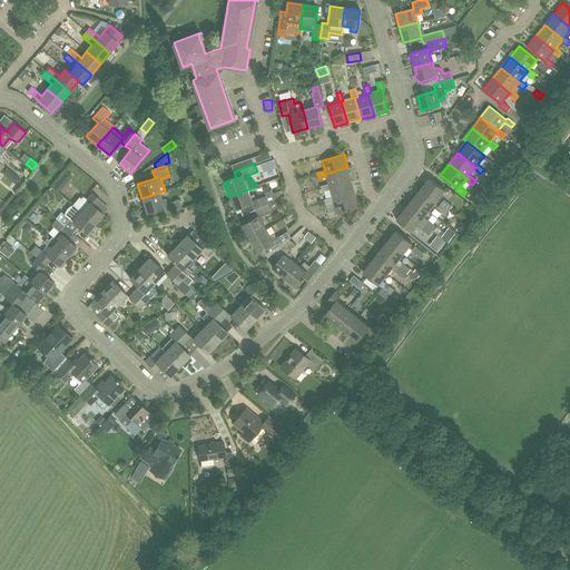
[(328,184),(321,186),(322,192),(331,189),(330,187),(351,180),(347,167),(325,174),(326,176),(328,184)]
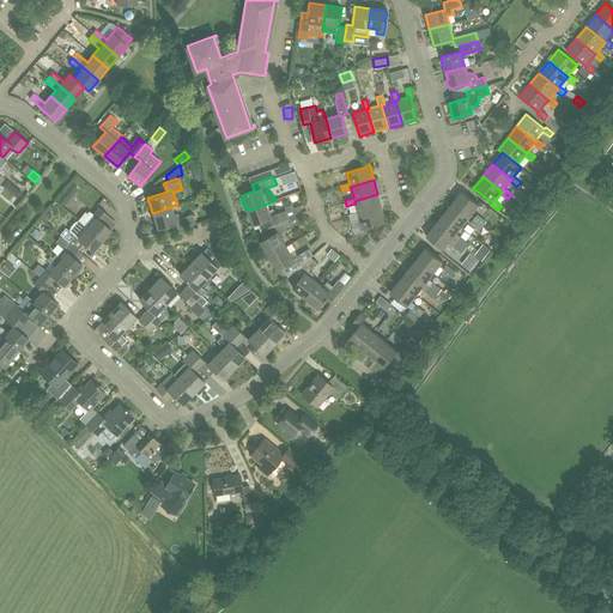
[(462,192),(454,202),(471,216),(479,205),(462,192)]
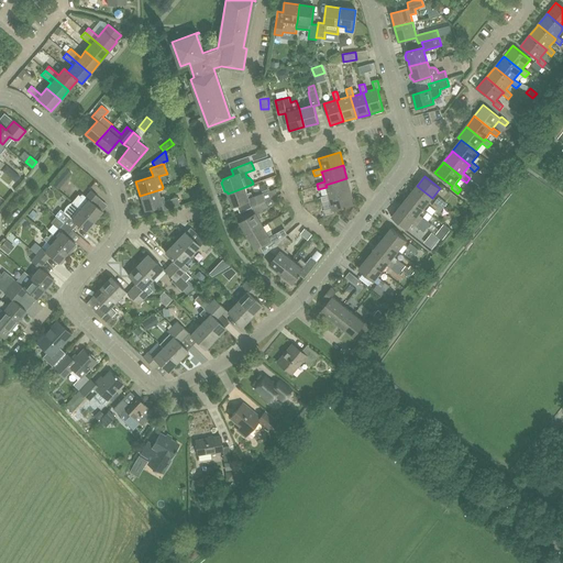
[(329,195),(320,197),(321,202),(330,200),(329,198),(350,191),(346,178),(326,185),(327,187),(329,195)]
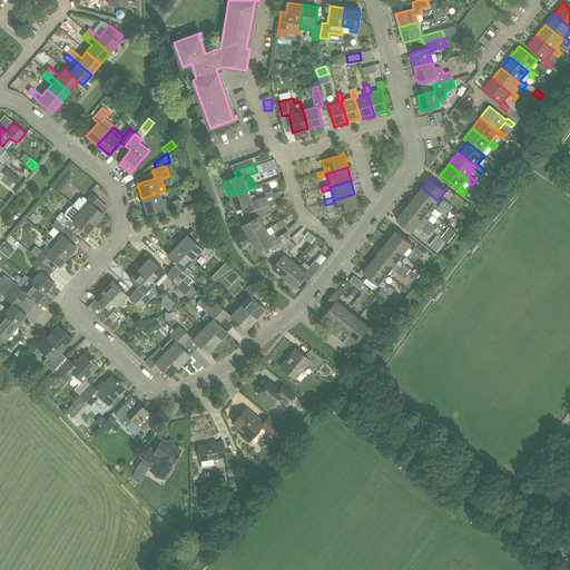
[(57,182),(52,186),(58,190),(62,186),(57,182)]
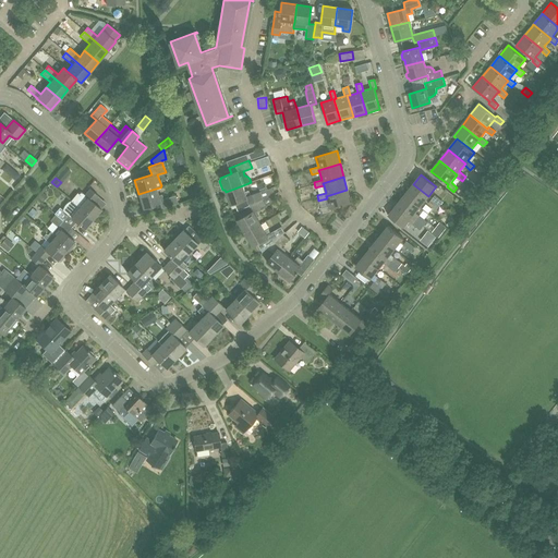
[(190,179),(181,181),(183,189),(192,186),(190,179)]
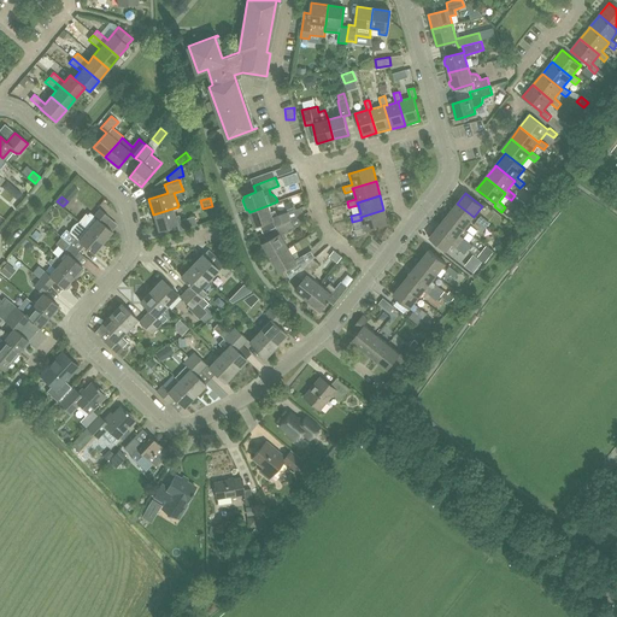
[(457,204),(447,216),(464,229),(474,217),(457,204)]
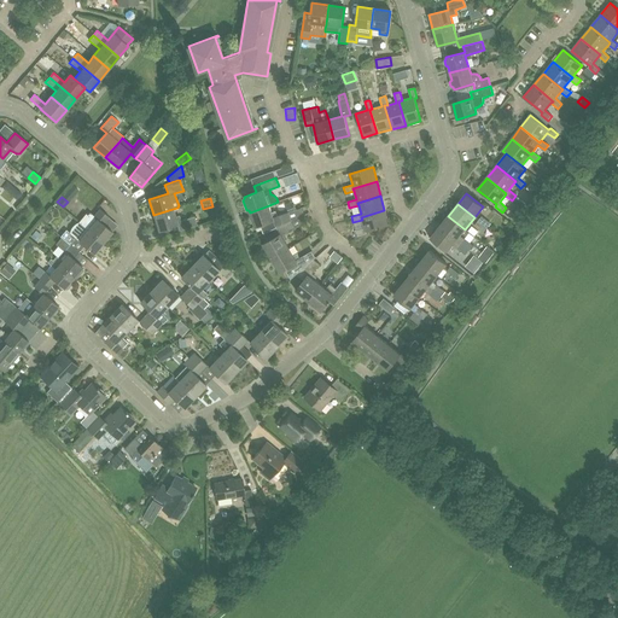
[(269,205),(250,213),(255,227),(261,225),(263,233),(291,221),(289,213),(277,217),(274,211),(272,213),(269,205)]
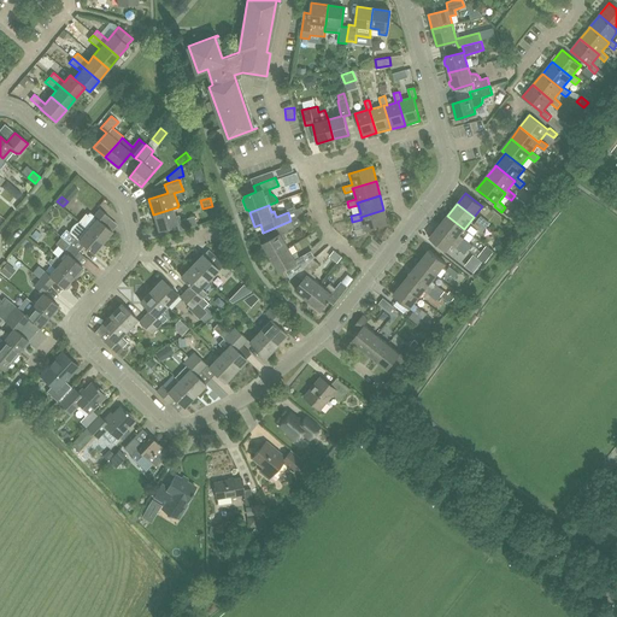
[(172,209),(153,215),(158,230),(160,229),(177,224),(178,230),(197,225),(194,216),(181,221),(180,216),(175,217),(172,209)]
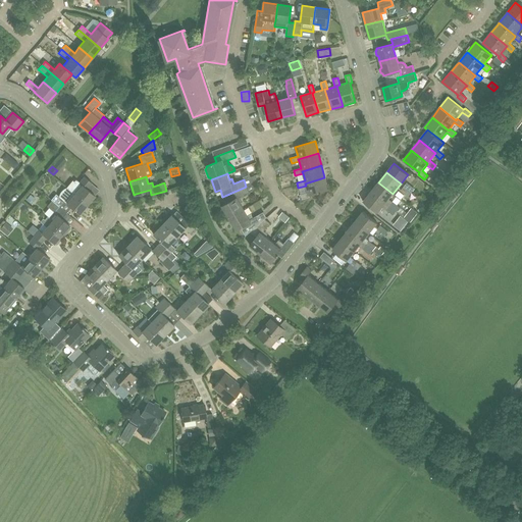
[(72,180),(66,188),(88,205),(95,196),(87,190),(92,184),(85,177),(80,184),(75,179),(73,181),(72,180)]
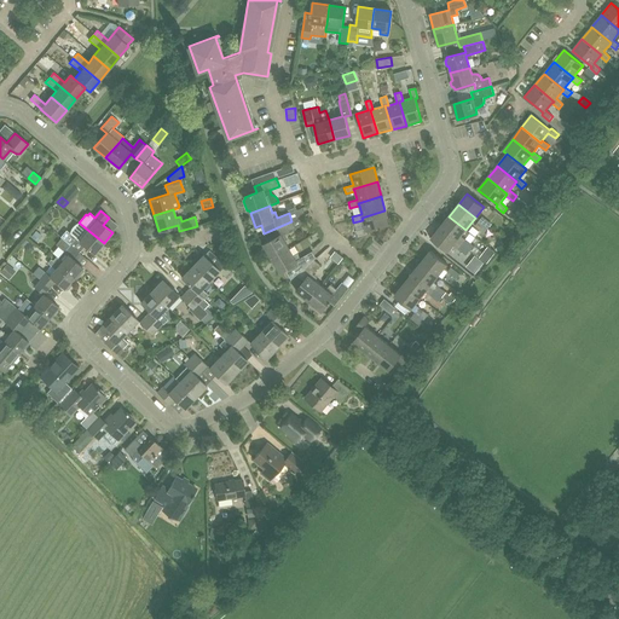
[(365,229),(356,231),(358,237),(366,235),(365,232),(389,225),(385,210),(362,218),(363,220),(365,229)]
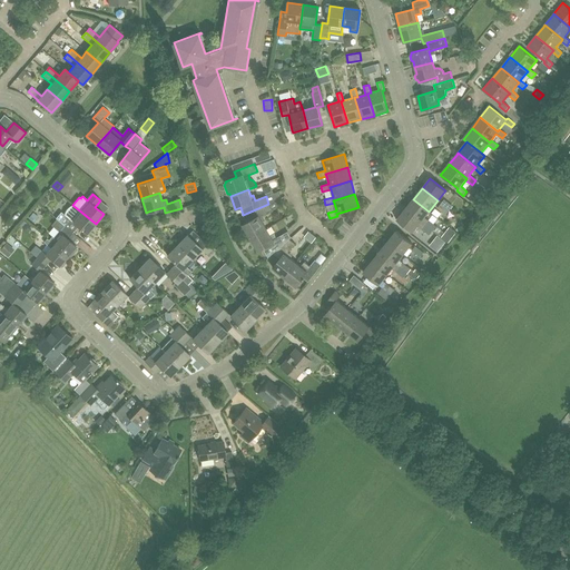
[(413,199),(405,209),(421,222),(429,212),(413,199)]
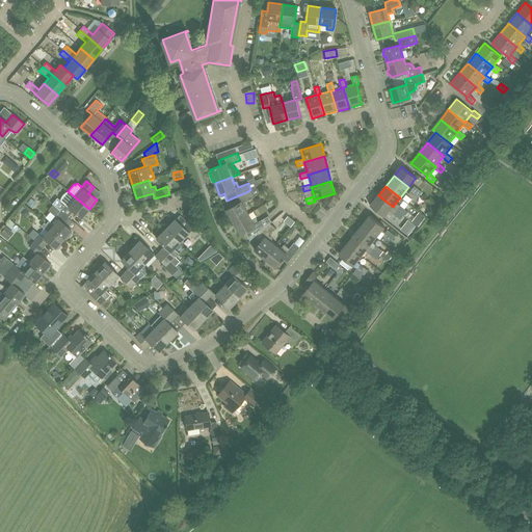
[(415,186),(411,190),(420,196),(422,192),(415,186)]
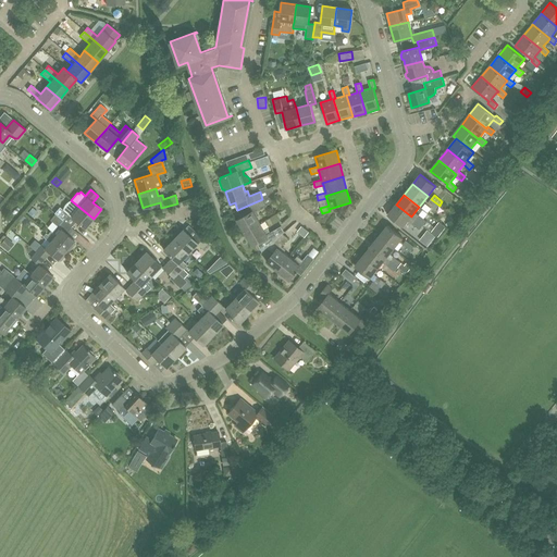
[(242,218),(237,221),(245,233),(260,224),(256,217),(254,213),(257,211),(267,206),(262,199),(237,210),(238,211),(242,218)]
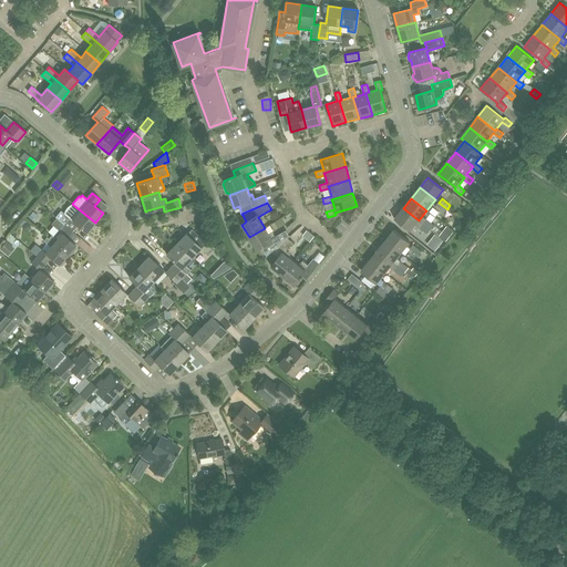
[(439,203),(434,207),(443,214),(447,209),(439,203)]
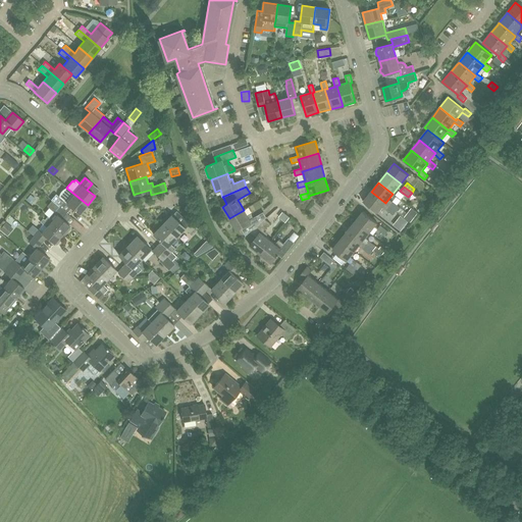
[(55,194),(51,200),(59,206),(67,213),(71,208),(80,214),(88,205),(66,188),(65,188),(61,190),(60,193),(58,197),(55,194)]
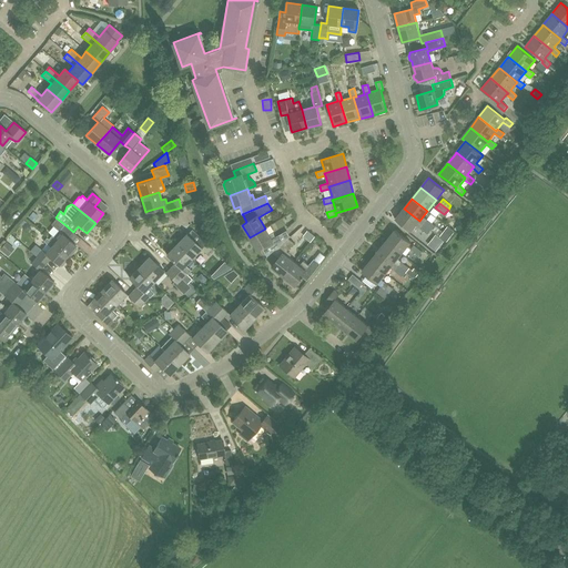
[(404,209),(395,219),(411,231),(419,221),(404,209)]
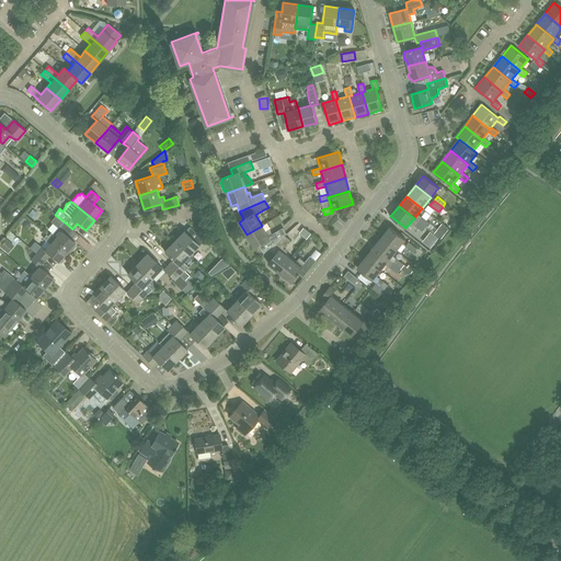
[(33,208),(27,214),(33,218),(37,213),(33,208)]
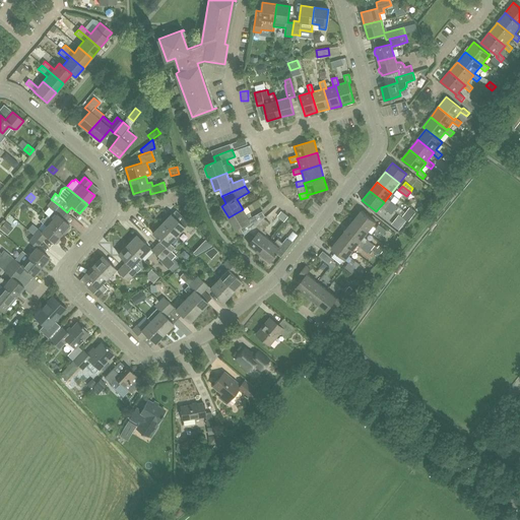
[(390,201),(387,204),(394,210),(398,207),(390,201)]
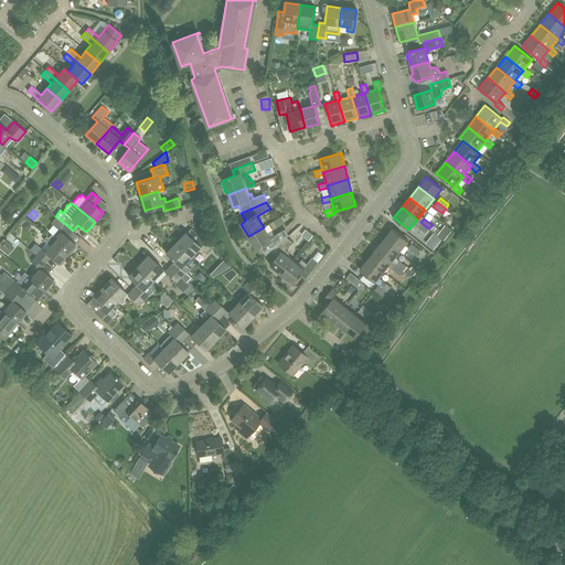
[(420,222),(417,226),(425,233),(428,228),(420,222)]
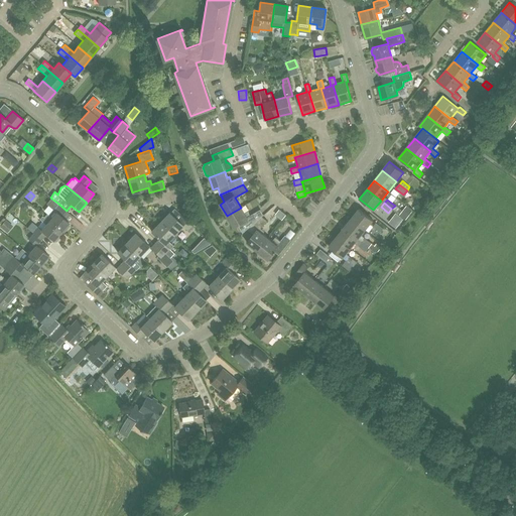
[(46,214),(44,217),(61,232),(65,229),(67,230),(71,226),(69,224),(70,223),(61,217),(67,211),(58,204),(53,210),(56,214),(52,219),(46,214)]
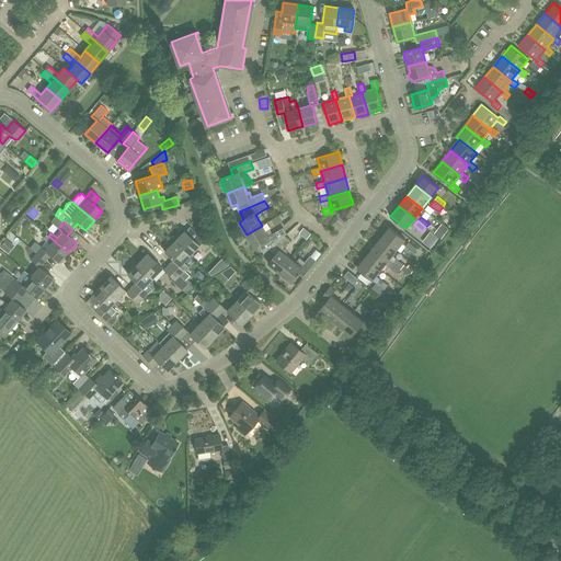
[(262,226),(247,235),(253,248),(259,244),(264,253),(268,250),(273,245),(284,236),(285,236),(286,235),(283,228),(271,235),(268,231),(266,232),(262,226)]
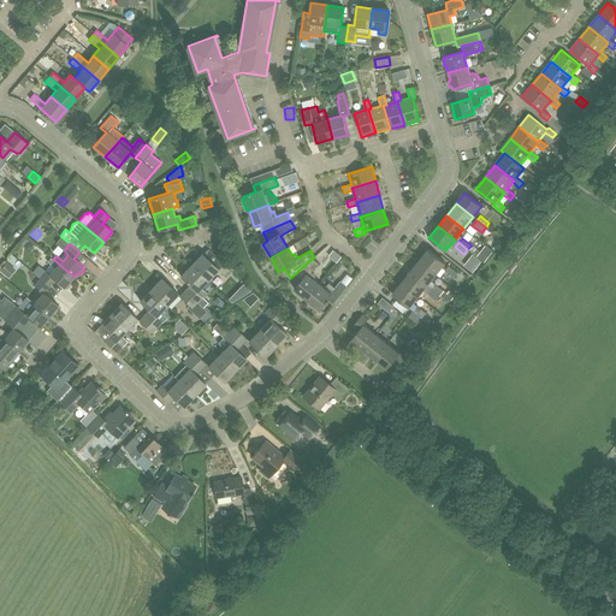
[(428,249),(420,261),(436,274),(445,262),(428,249)]
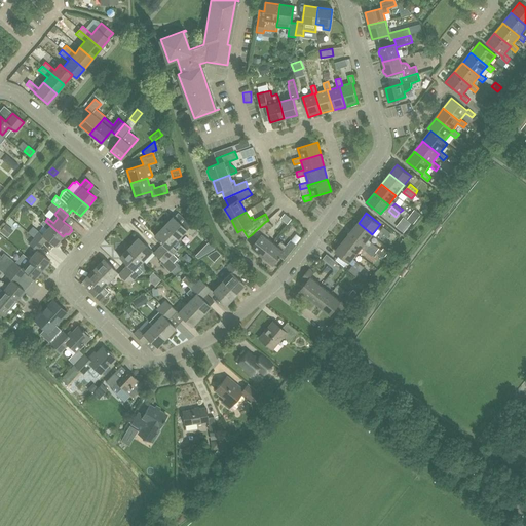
[(173,217),(163,226),(177,239),(186,230),(192,235),(196,231),(186,221),(182,226),(173,217)]
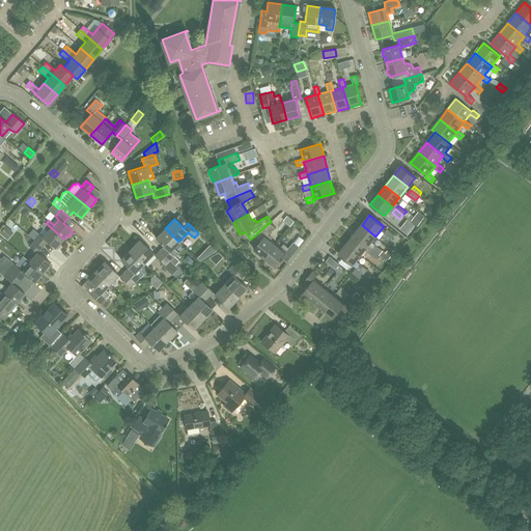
[(38,233),(34,240),(43,247),(48,242),(56,248),(63,239),(46,223),(44,222),(40,225),(48,231),(44,238),(38,233)]
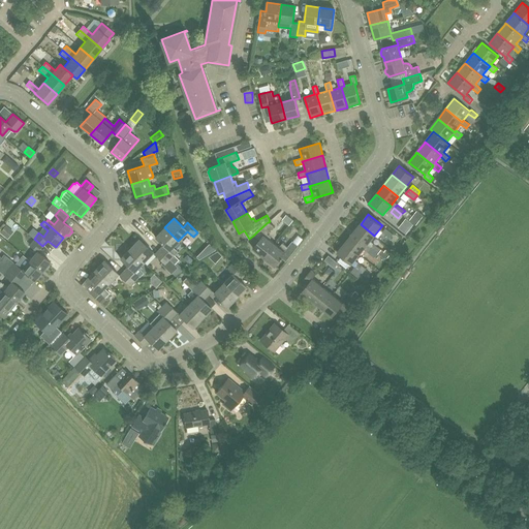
[(257,231),(253,236),(259,241),(253,249),(265,258),(275,245),(266,237),(274,226),(269,222),(268,222),(257,231)]
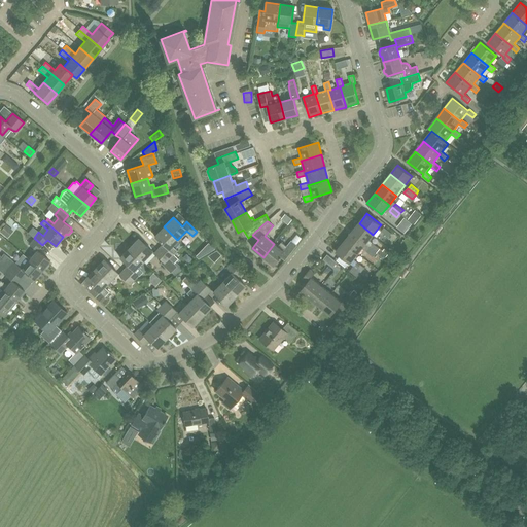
[(31,223),(26,227),(31,233),(36,230),(31,223)]
